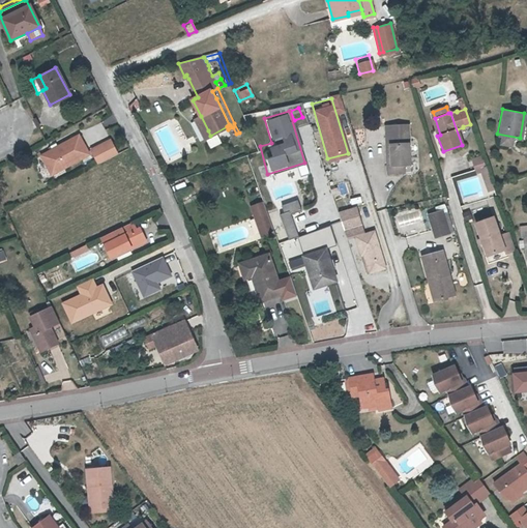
[(208,130),(201,116),(195,119),(205,138),(210,136),(208,130)]
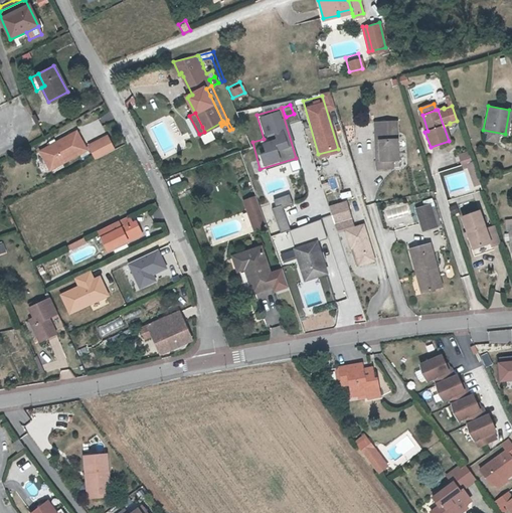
[(418,116),(424,132),(428,131),(422,115),(418,116)]
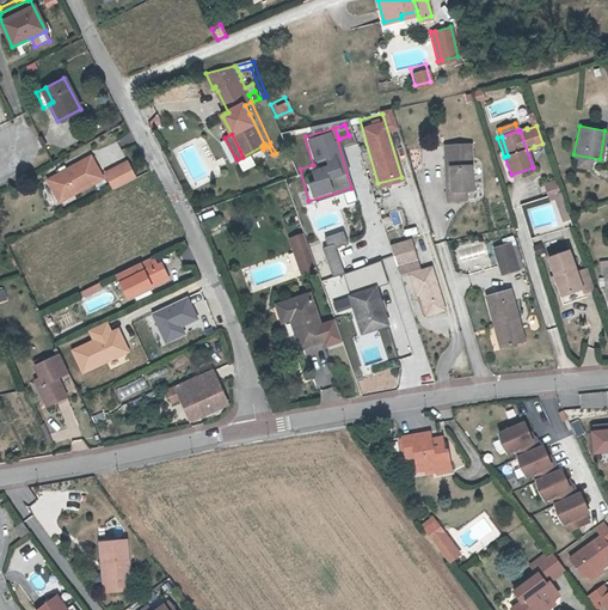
[(462,166),(462,145),(449,145),(444,145),(444,169),(449,169),(449,177),(444,177),(446,200),(466,200),(467,190),(473,190),(472,166),(462,166)]
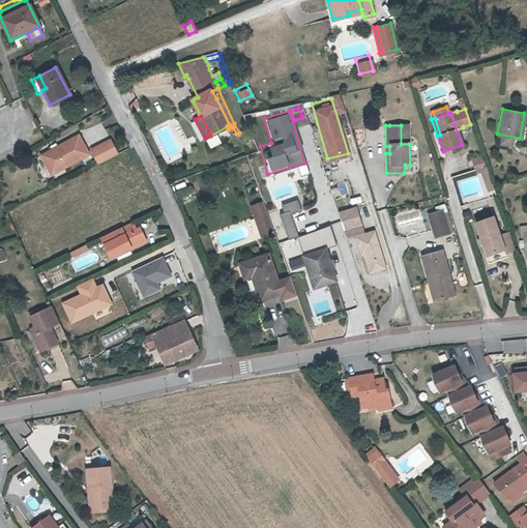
[(232,137),(236,134),(233,127),(228,129),(232,137)]
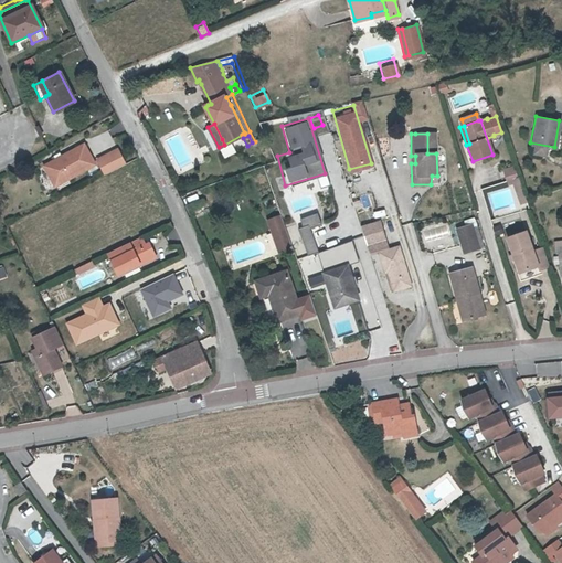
[(80,160),(91,155),(85,145),(45,166),(51,174),(80,160)]
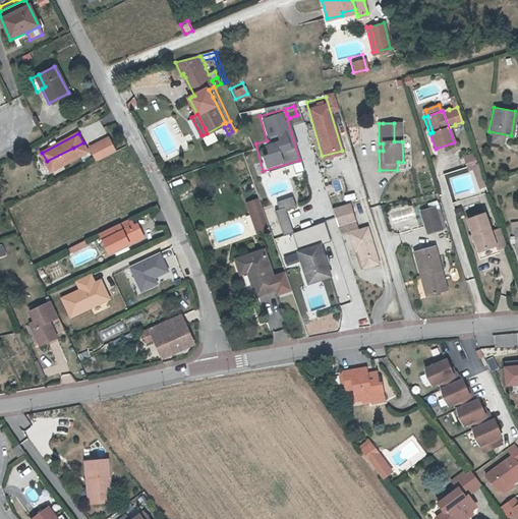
[(109,138),(91,148),(98,161),(116,152),(109,138)]
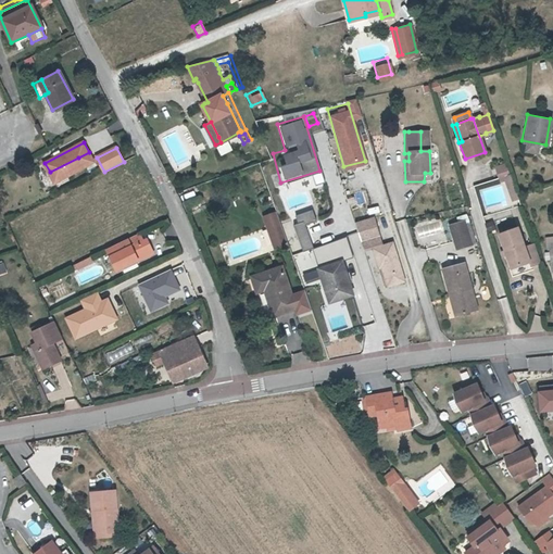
[(78,158),(50,172),(55,183),(93,162),(89,152),(78,158)]
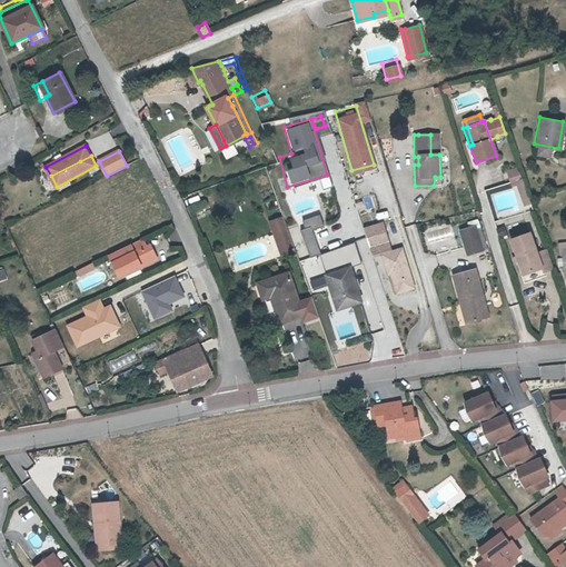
[(519,171),(508,175),(510,182),(522,179),(519,171)]
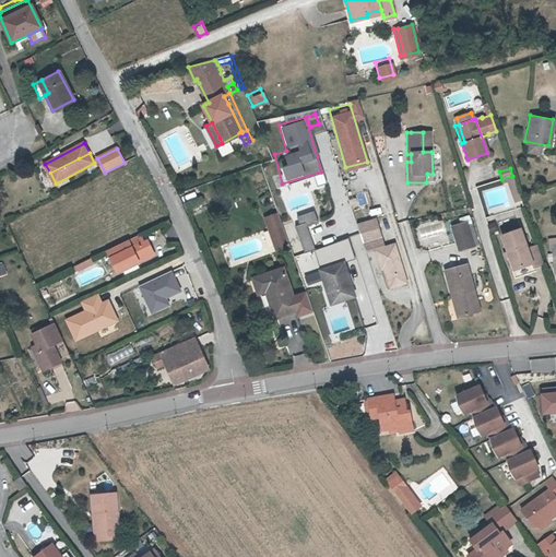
[(511,192),(518,190),(513,177),(512,176),(501,179),(503,185),(508,182),(511,192)]
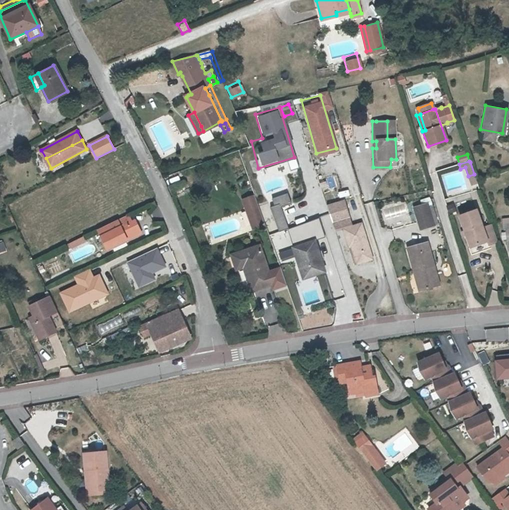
[(474,174),(468,176),(472,188),(478,185),(476,179),(474,174)]
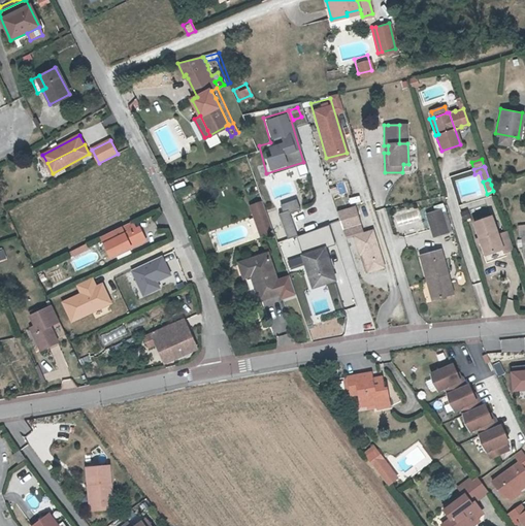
[(293,196),(277,202),(280,208),(275,210),(285,236),(294,232),(287,210),(297,207),(293,196)]
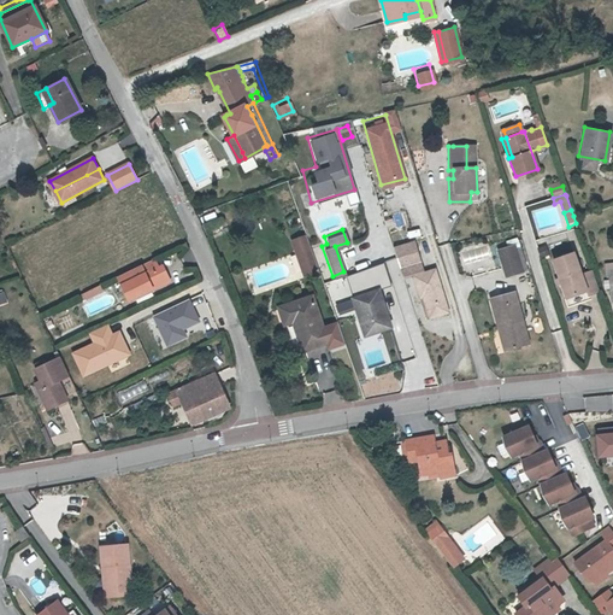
[(306,238),(293,242),(296,256),(311,250),(306,238)]
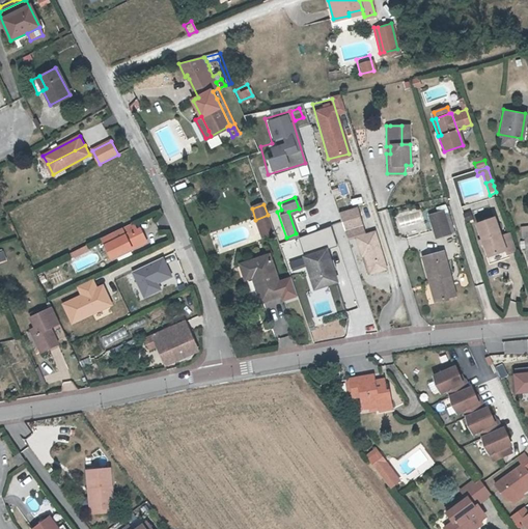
[(357,210),(339,216),(345,232),(362,226),(357,210)]
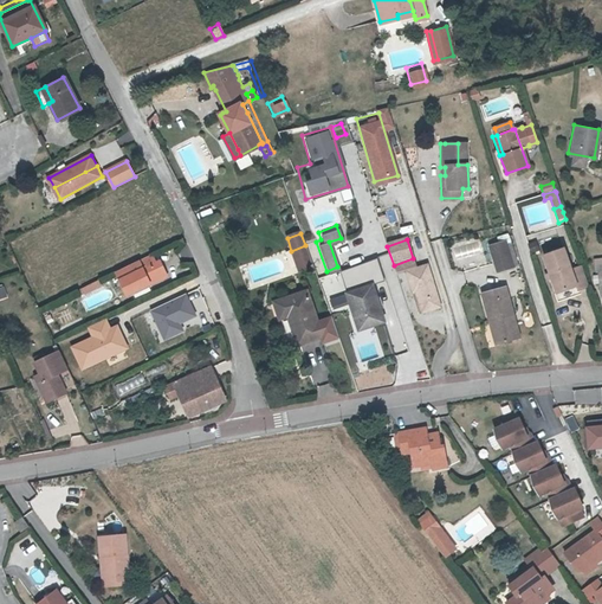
[(506,243),(490,248),(497,272),(513,267),(506,243)]
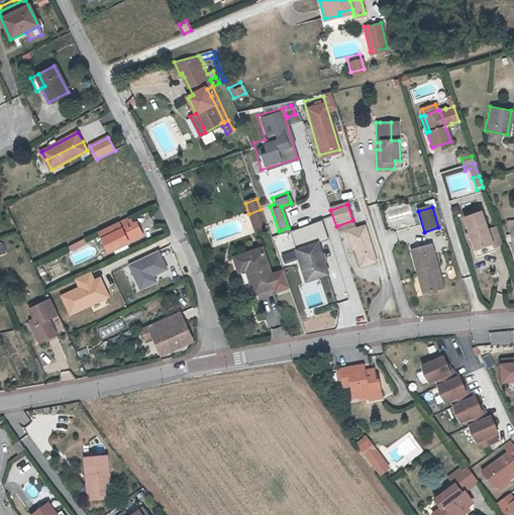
[(261,209),(248,214),(255,232),(268,228),(261,209)]
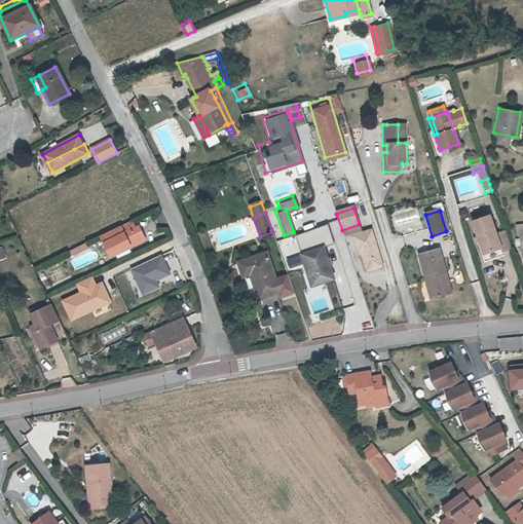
[(477,235),(479,240),(483,253),(500,247),(501,251),(513,248),(510,241),(506,229),(495,233),(489,216),(472,221),(477,235)]
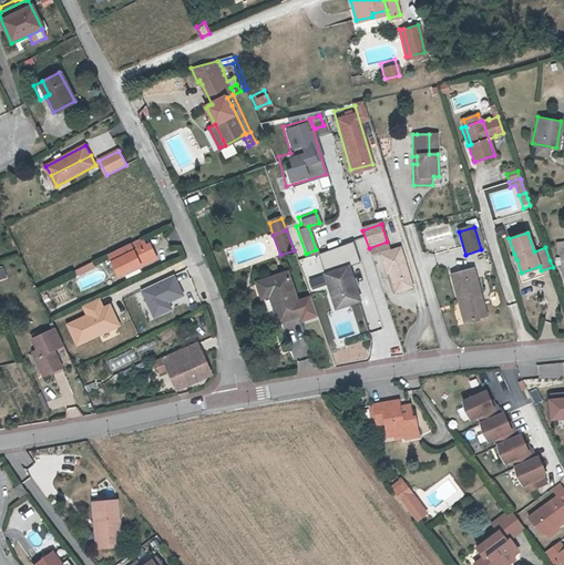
[(142,239),(109,255),(120,276),(140,267),(155,259),(150,246),(145,247),(142,239)]
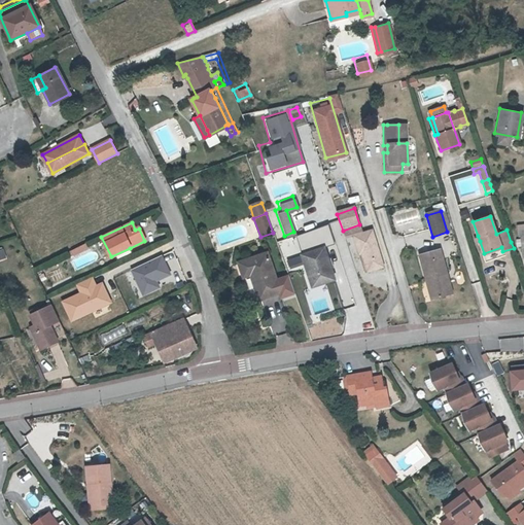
[(362,235),(359,224),(343,231),(346,240),(353,238),(362,235)]
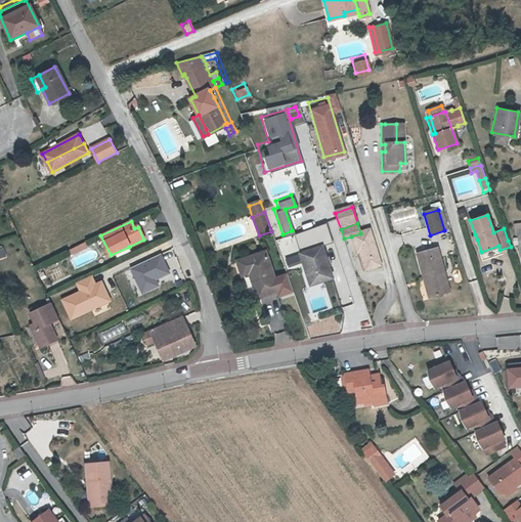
[(382,267),(375,244),(371,230),(360,233),(351,236),(357,255),(360,254),(366,271),(382,267)]
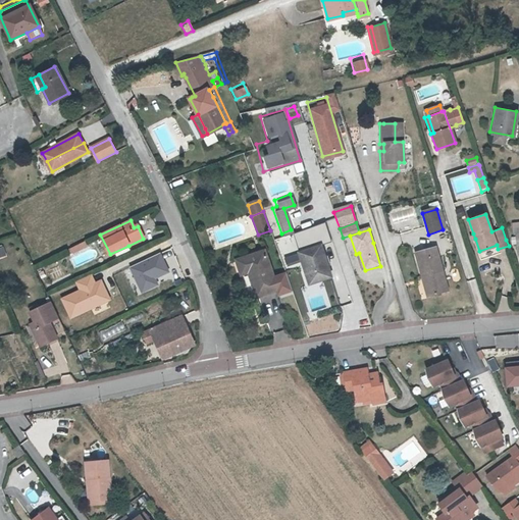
[(85,242),(67,250),(69,255),(71,254),(72,255),(88,248),(85,242)]
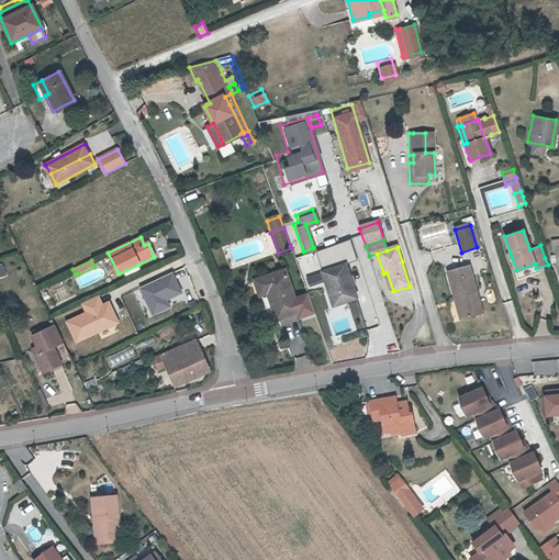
[(322,275),(346,268),(344,260),(321,268),(322,275)]
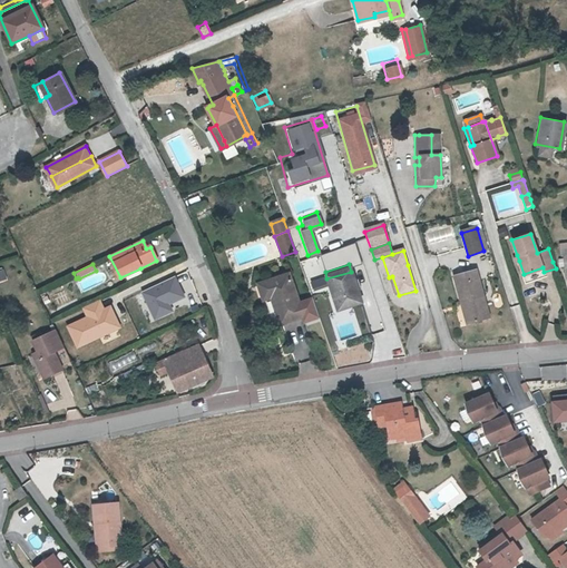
[(143,272),(140,268),(120,277),(121,282),(143,272)]
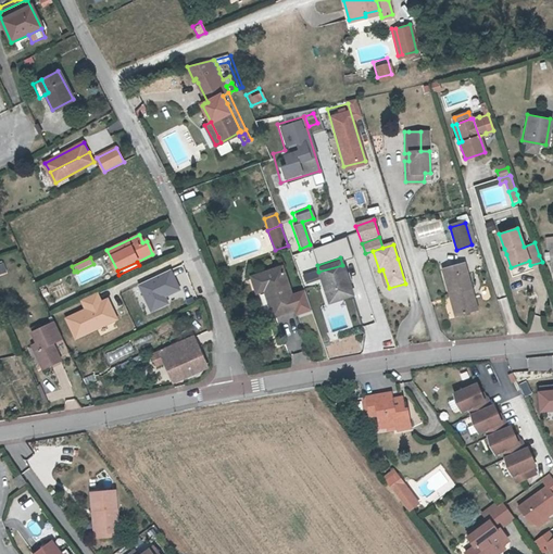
[(338,294),(340,301),(352,297),(342,265),(318,272),(327,298),(338,294)]
